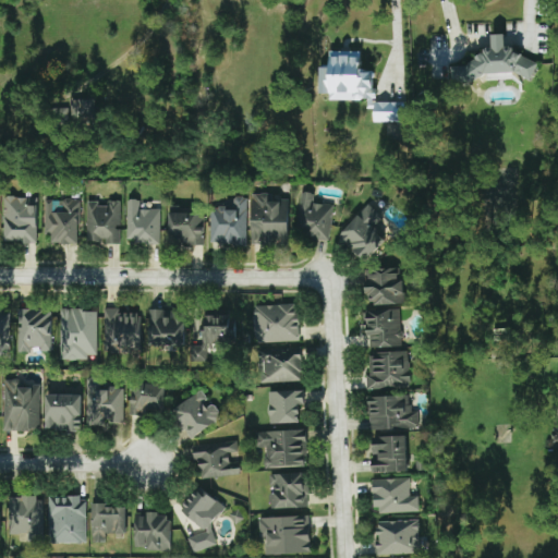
[(531,58),(513,59),(513,46),(504,46),(502,33),(489,34),(490,50),(474,51),(475,64),(448,65),(449,81),(532,75),(531,58)]
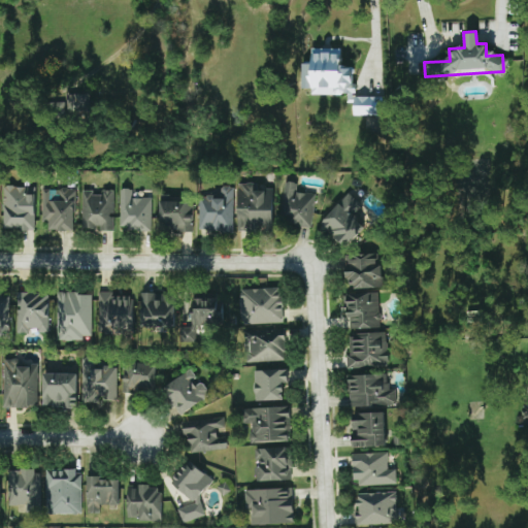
[(382,96),(353,97),(353,67),(339,67),(339,47),(310,48),(310,63),(299,63),(299,89),(309,88),(310,95),(345,94),(345,103),(352,103),(352,116),(383,116),(382,96)]
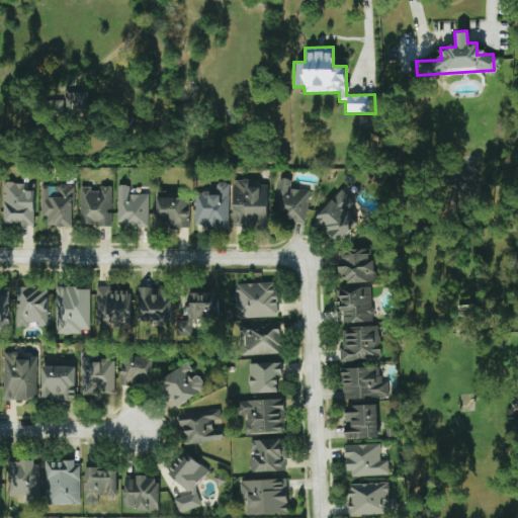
[(87,92),(64,92),(65,115),(88,115),(87,92)]
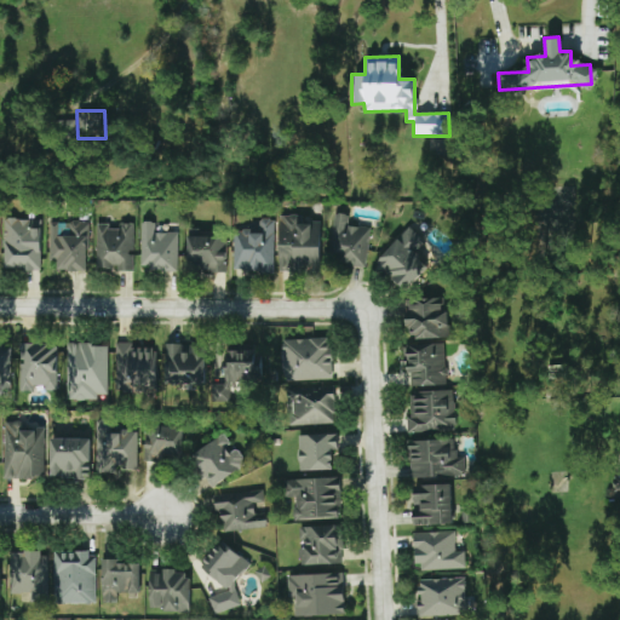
[(369,228),(346,225),(348,214),(333,213),(327,262),(365,265),(369,228)]
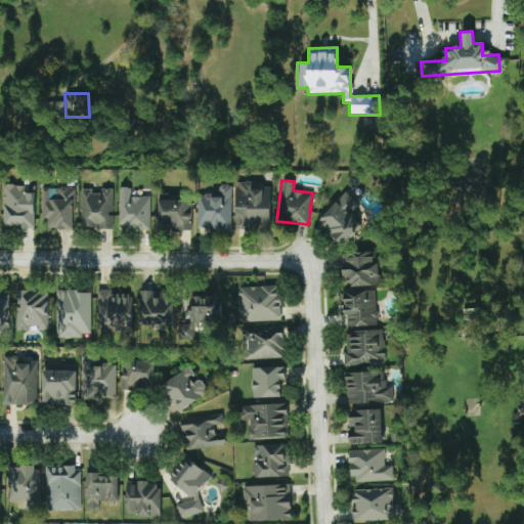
[(235,182),(234,228),(269,228),(269,188),(254,188),(254,182),(235,182)]
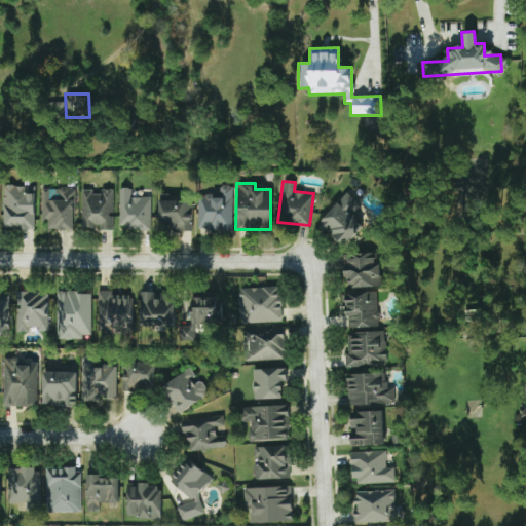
[(1,229),(33,228),(33,186),(1,186),(1,229)]
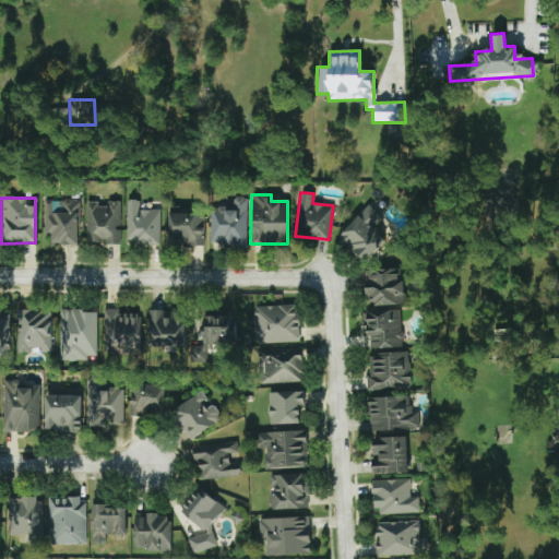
[(247,198),(233,198),(232,207),(210,206),(209,242),(246,244),(247,198)]
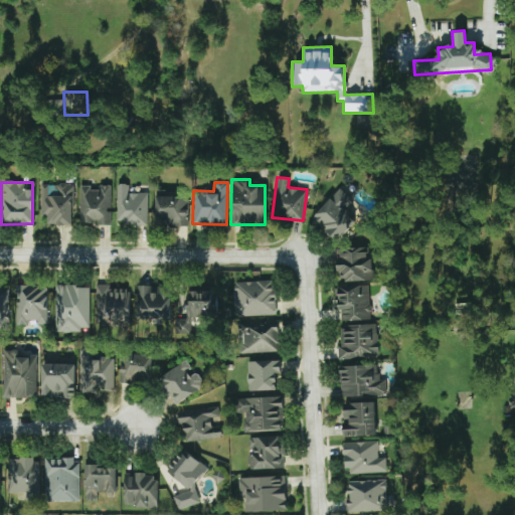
[(38,215),(45,215),(45,224),(70,224),(71,185),(39,184),(38,215)]
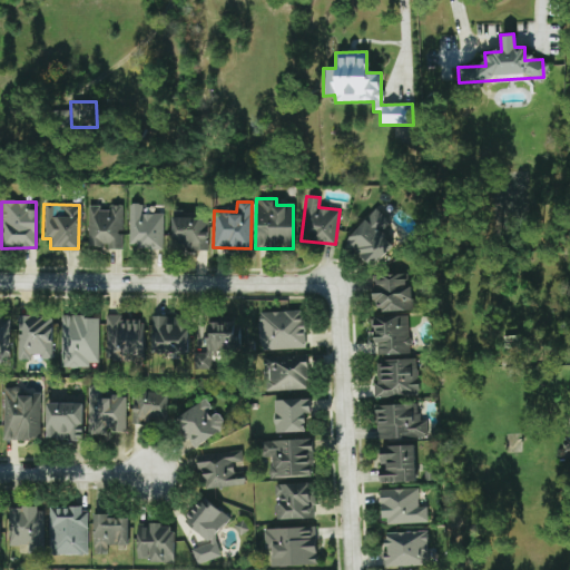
[(127,247),(161,248),(163,214),(141,214),(141,204),(128,204),(127,247)]
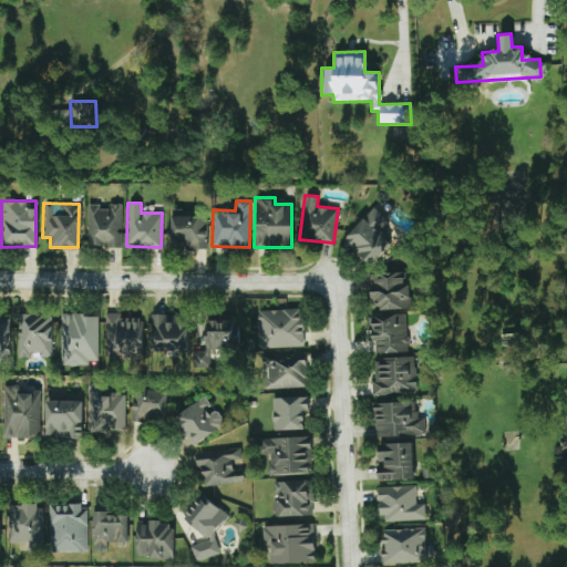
[(121,204),(107,204),(107,206),(85,206),(84,246),(121,246),(121,204)]
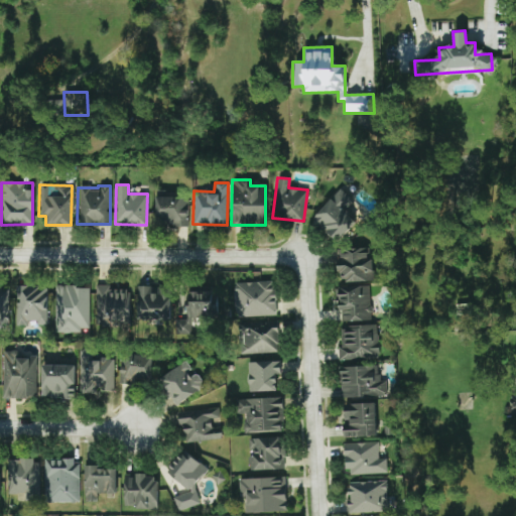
[(356,223),(344,210),(353,202),(341,189),(311,217),(336,242),(356,223)]
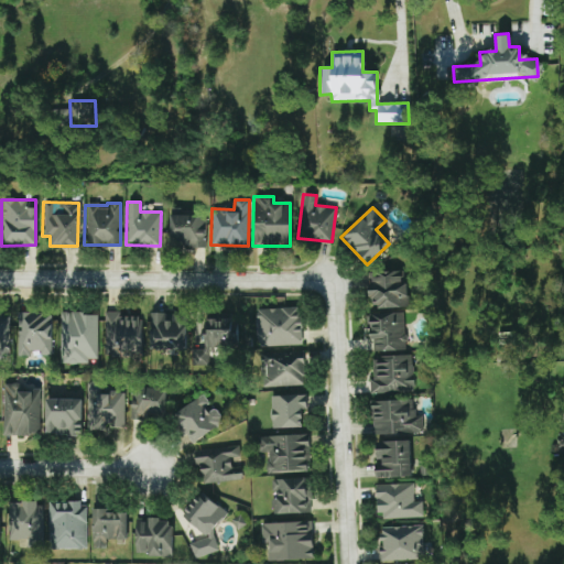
[(170,215),(170,239),(183,239),(183,248),(205,248),(204,215),(170,215)]
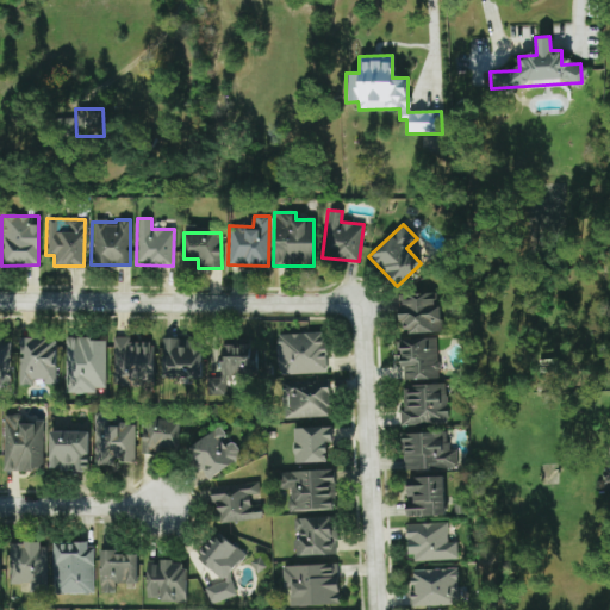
[(437,379),(435,334),(441,334),(439,305),(434,305),(434,293),(397,294),(398,322),(404,322),(405,336),(399,336),(400,380),(437,379)]
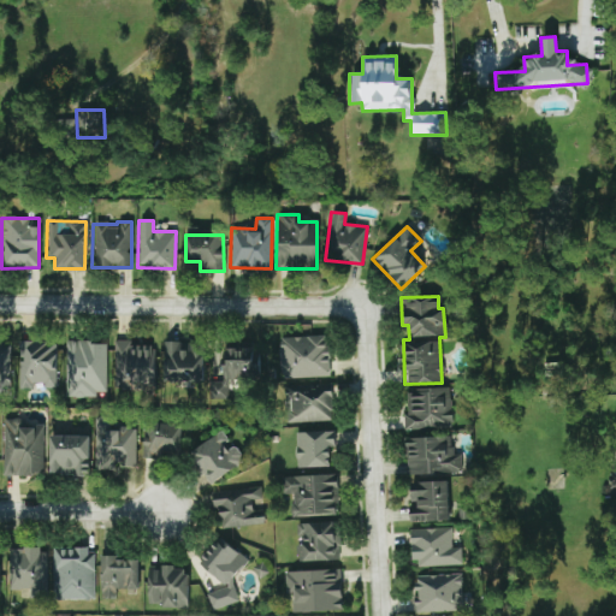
[(329,377),(327,336),(279,337),(279,378),(329,377)]
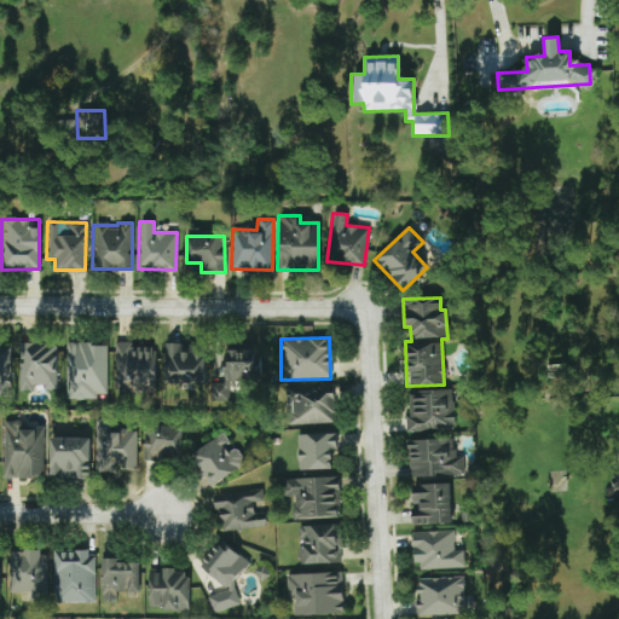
[(154,392),(155,348),(129,347),(129,343),(114,342),(113,391),(154,392)]
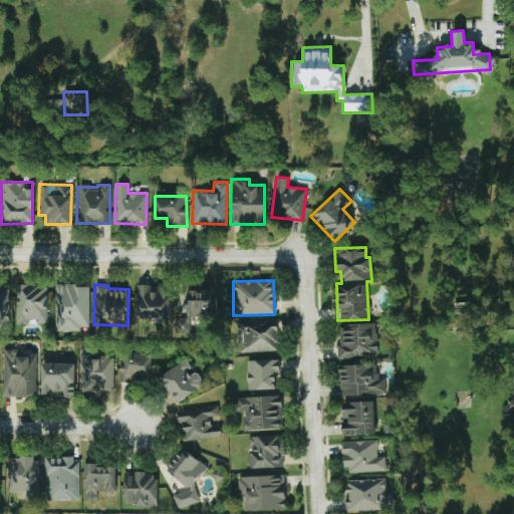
[(0,321),(8,321),(8,285),(0,285),(0,321)]
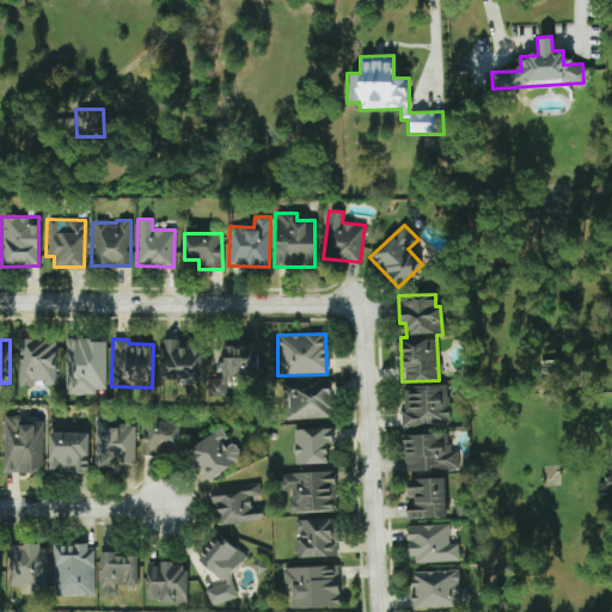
[(55,340),(18,340),(17,385),(54,385),(55,340)]
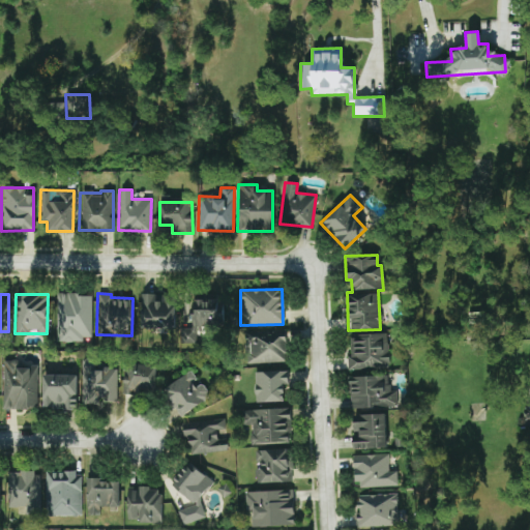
[(90,341),(91,295),(56,294),(56,340),(90,341)]
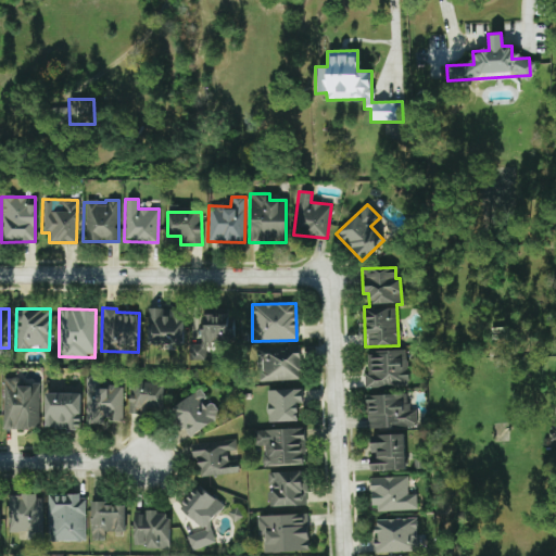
[(184,311),(148,308),(146,344),(181,346),(184,311)]
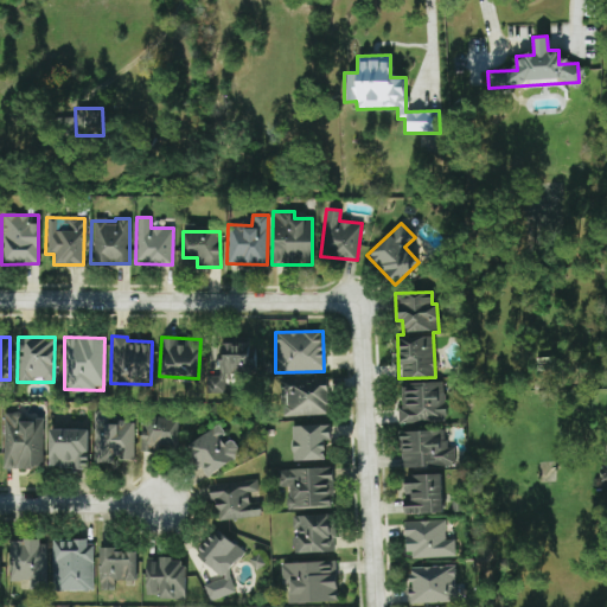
[(255,343),(219,344),(221,375),(256,374),(255,343)]
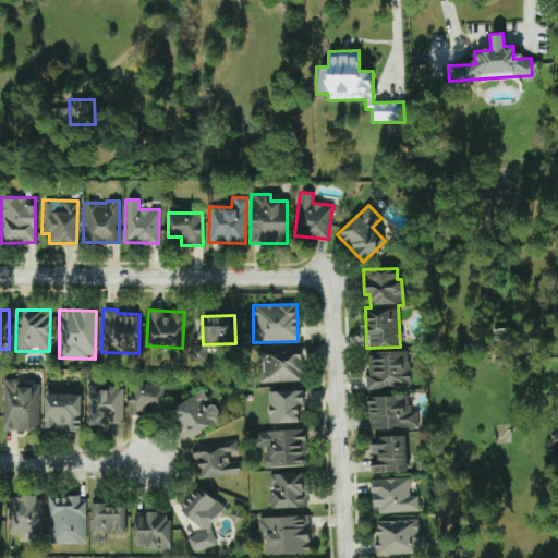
[(300,381),(299,348),(262,349),(262,365),(259,366),(259,383),(300,381)]
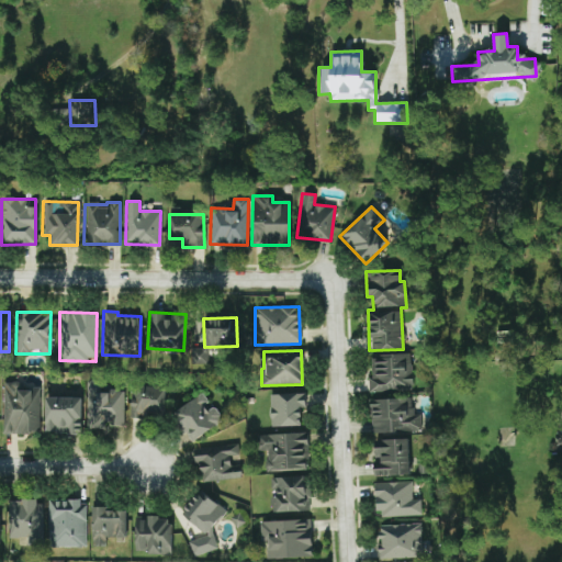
[(369,355),(370,391),(412,390),(411,353),(369,355)]
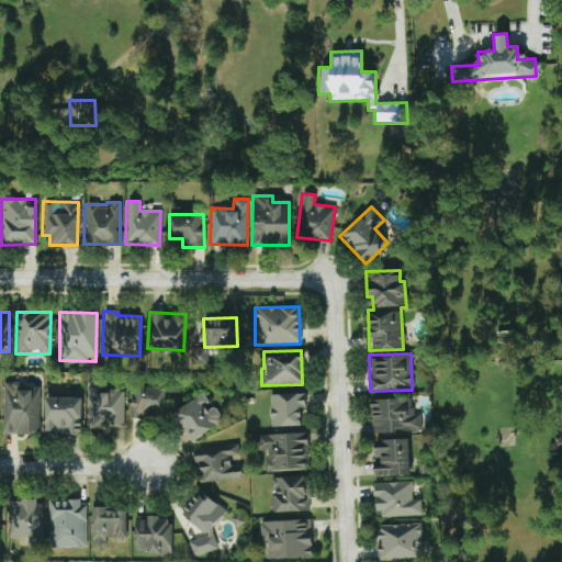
[(87,380),(86,428),(104,429),(104,424),(123,425),(124,392),(99,391),(100,381),(87,380)]
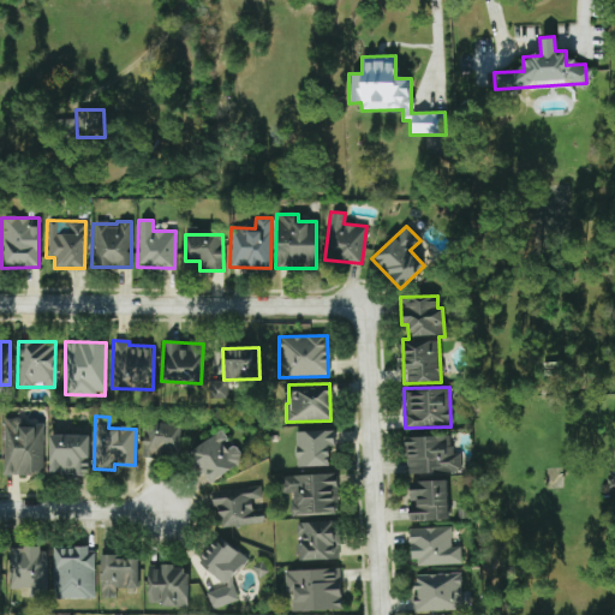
[(1,473),(42,475),(42,423),(23,423),(24,419),(3,418),(1,473)]
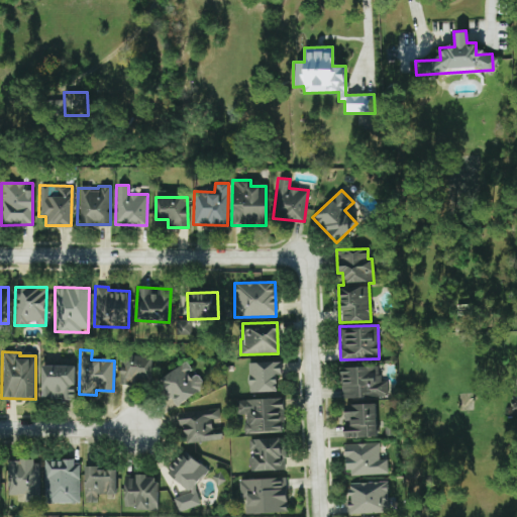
[(119,384),(150,385),(151,356),(120,355),(119,384)]
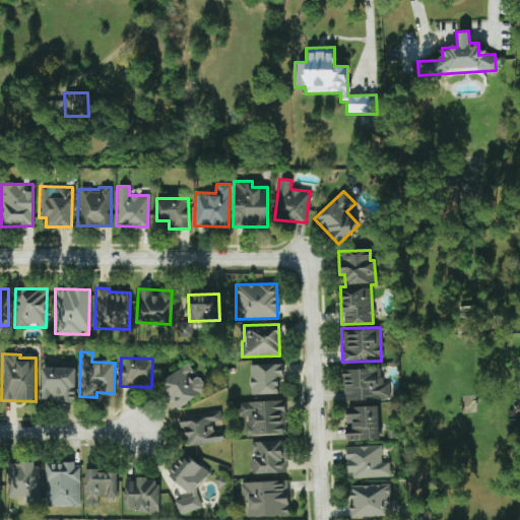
[(281,364),(249,365),(250,395),(277,394),(277,377),(281,377),(281,364)]
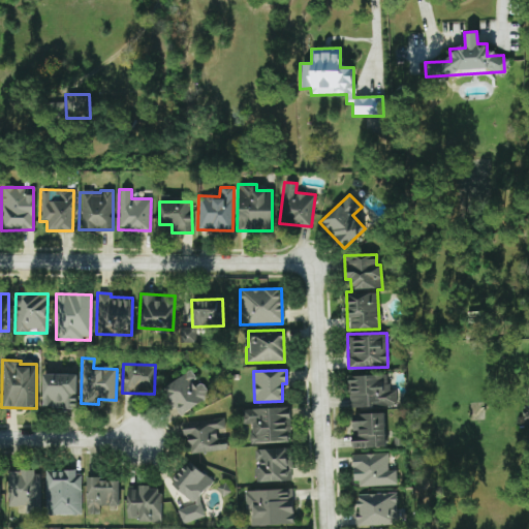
[(164,381),(175,413),(209,402),(203,382),(195,384),(191,372),(164,381)]
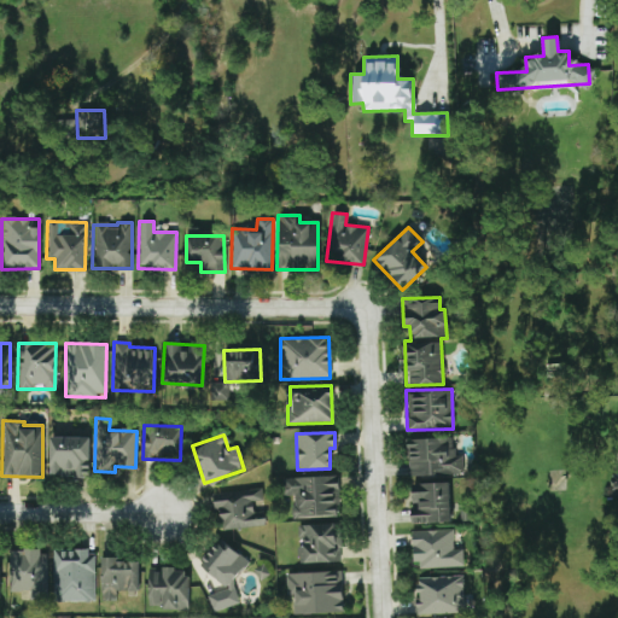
[(88,478),(89,437),(50,437),(48,477),(88,478)]
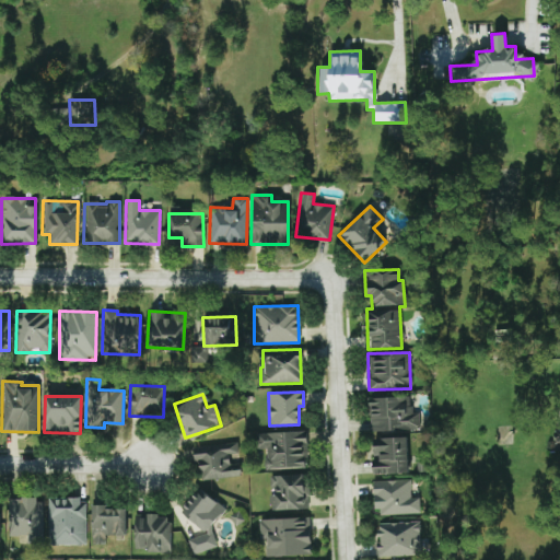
[(370,431),(419,430),(419,413),(410,413),(410,397),(369,398),(370,431)]
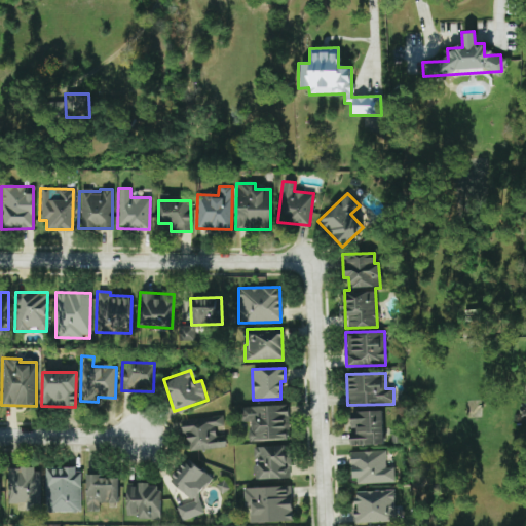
[(245,442),(288,441),(287,406),(243,407),(245,442)]
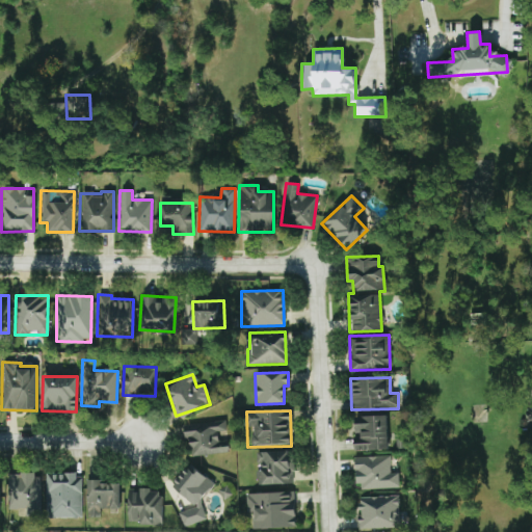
[(387,416),(354,417),(355,435),(352,435),(353,451),(388,450),(387,416)]
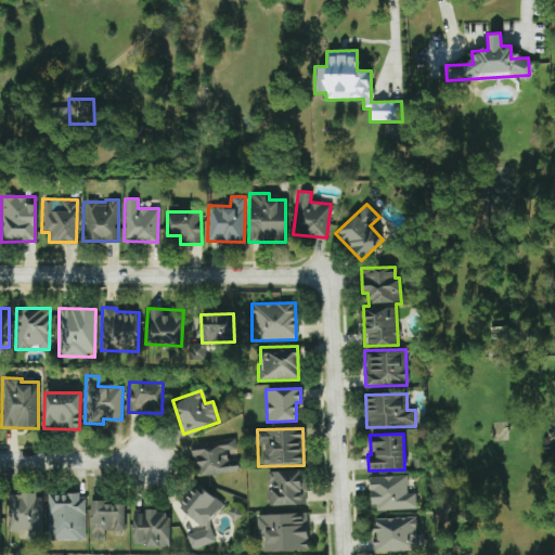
[(237,473),(236,460),(227,460),(226,451),(235,450),(234,440),(190,443),(191,457),(197,457),(198,476),(237,473)]
